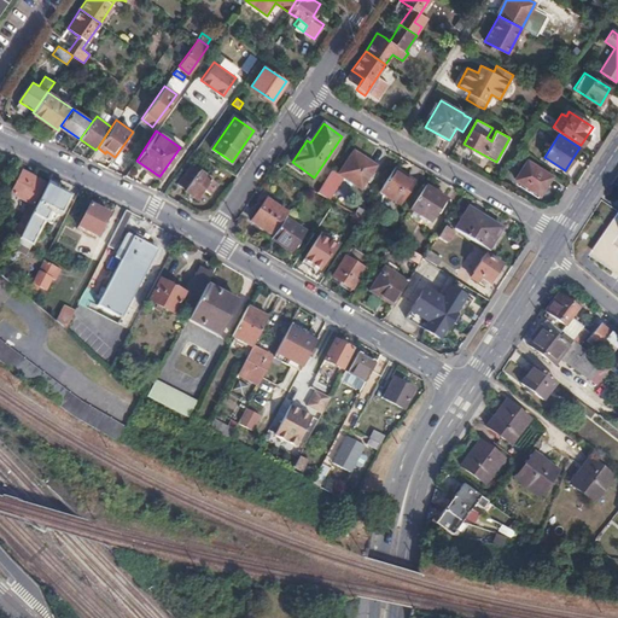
[(318,192),(328,199),(344,176),(361,187),(375,165),(354,151),(339,173),(332,169),(318,192)]
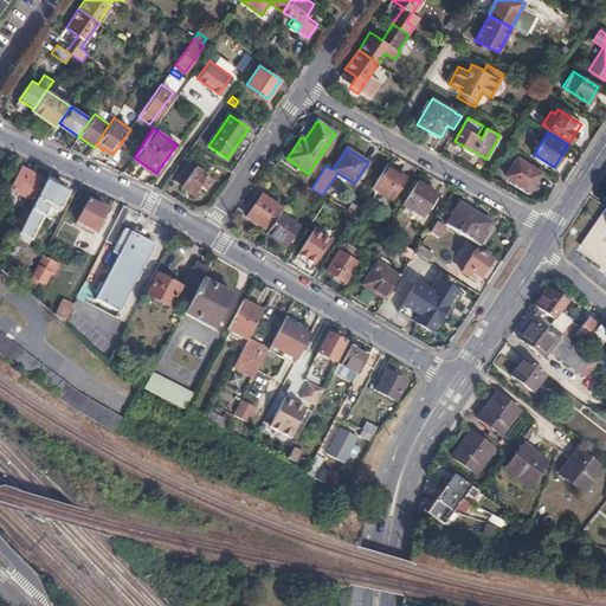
[(516,158),(505,175),(529,191),(541,173),(516,158)]
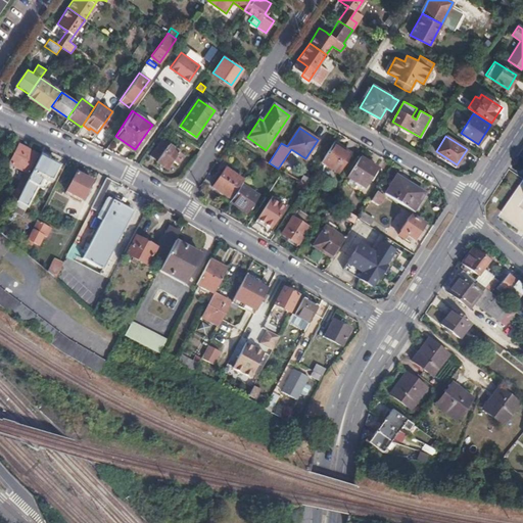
[(162,141),(152,156),(158,160),(157,162),(167,169),(172,160),(178,164),(184,156),(162,141)]
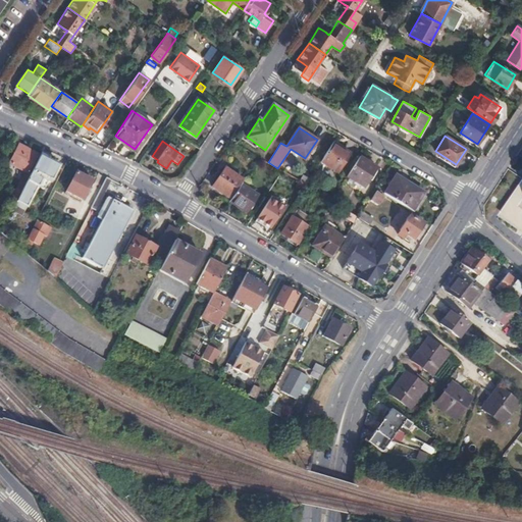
[(337,149),(331,145),(320,161),(337,171),(350,152),(340,146),(337,149)]
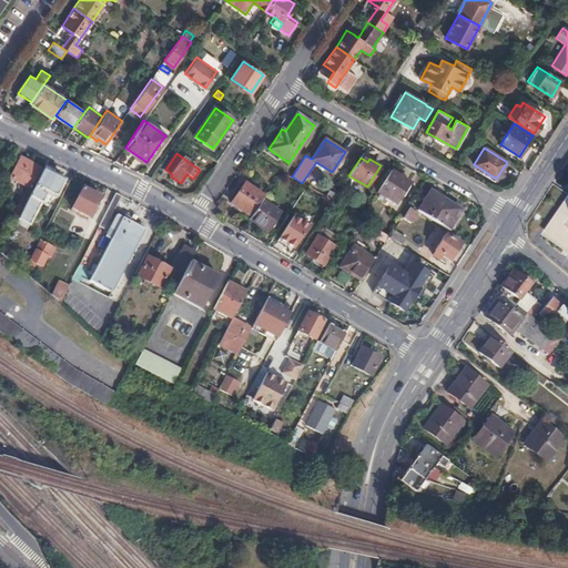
[(21,163),(19,162),(11,178),(30,186),(40,168),(23,159),(21,163)]
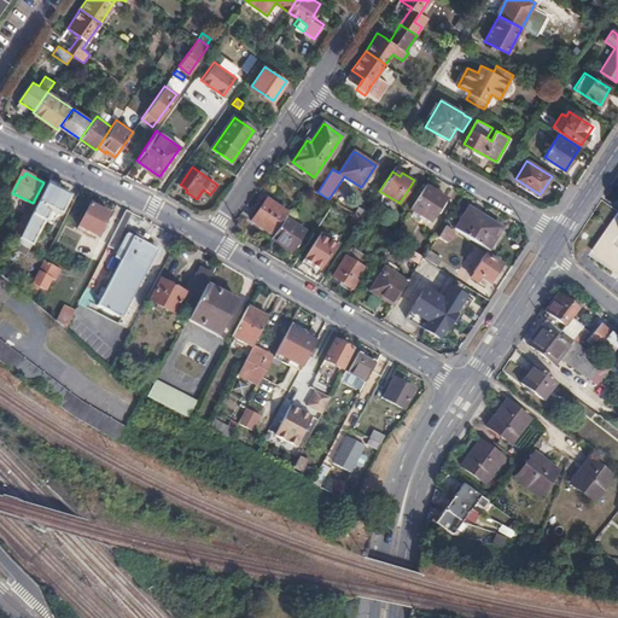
[(21,237),(16,245),(28,251),(44,219),(46,219),(53,207),(60,210),(69,196),(47,185),(35,208),(21,237)]
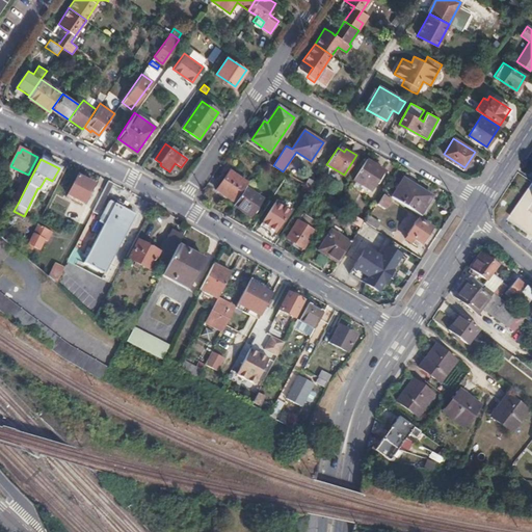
[(383,169),(366,159),(353,180),(370,190),(383,169)]
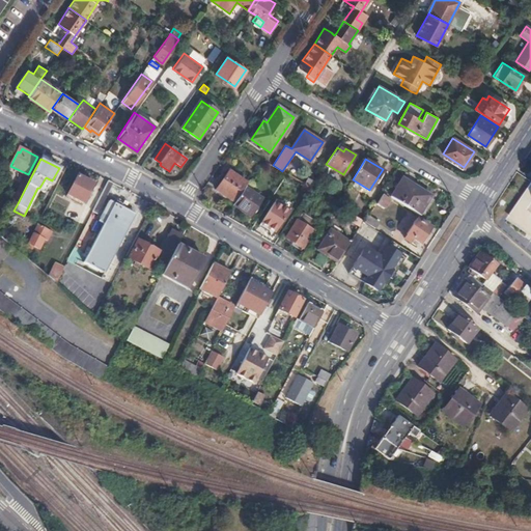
[(234,201),(246,185),(248,183),(229,170),(217,190),(234,201)]
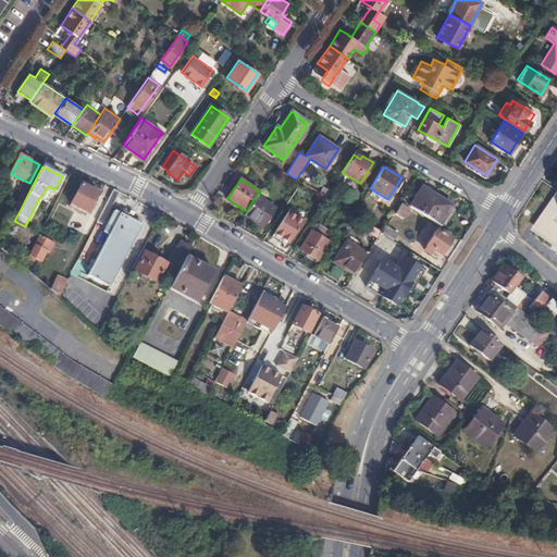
[(13,211),(19,213),(32,187),(27,184),(13,211)]
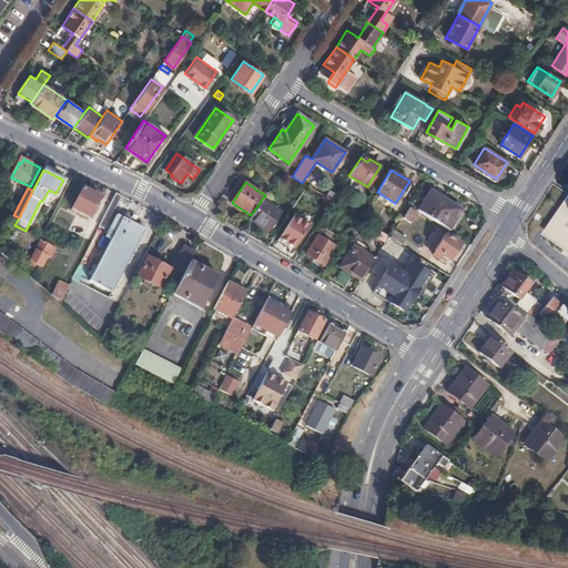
[(83,188),(72,209),(90,217),(101,196),(83,188)]
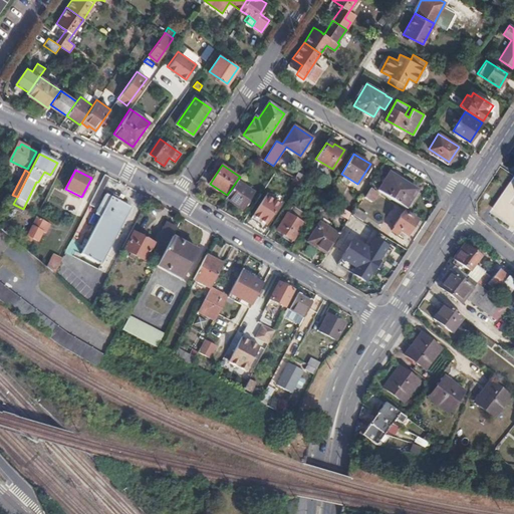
[(390,173),(378,190),(405,206),(409,200),(411,201),(418,190),(403,180),(403,181),(390,173)]
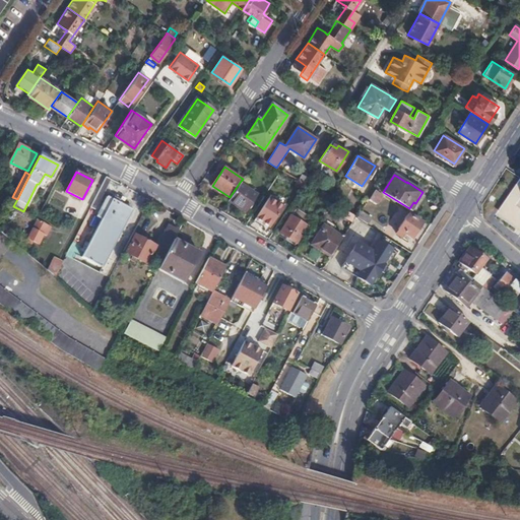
[(99,192),(104,194),(112,180),(106,177),(99,192)]
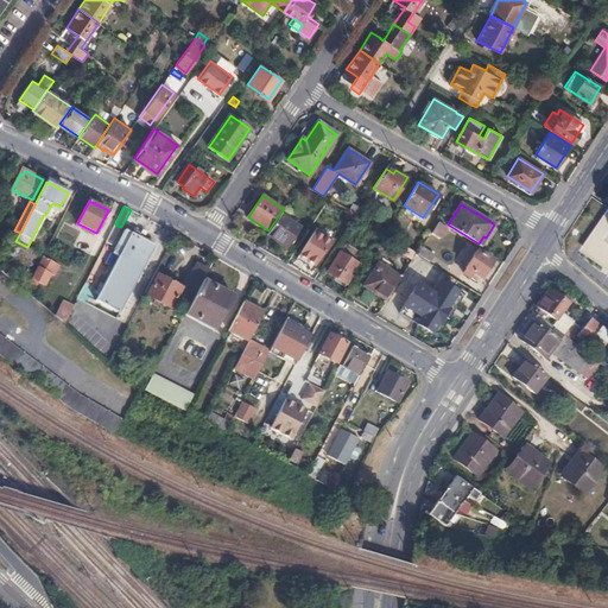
[(356,214),(355,216),(362,220),(366,214),(359,210),(356,214)]
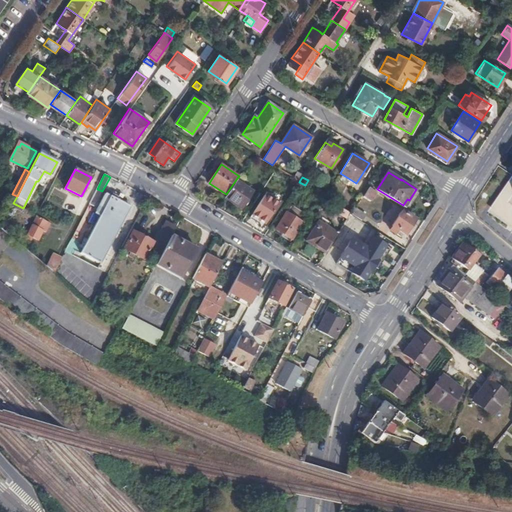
[(226,194),(224,198),(241,209),(253,190),(237,178),(226,194)]
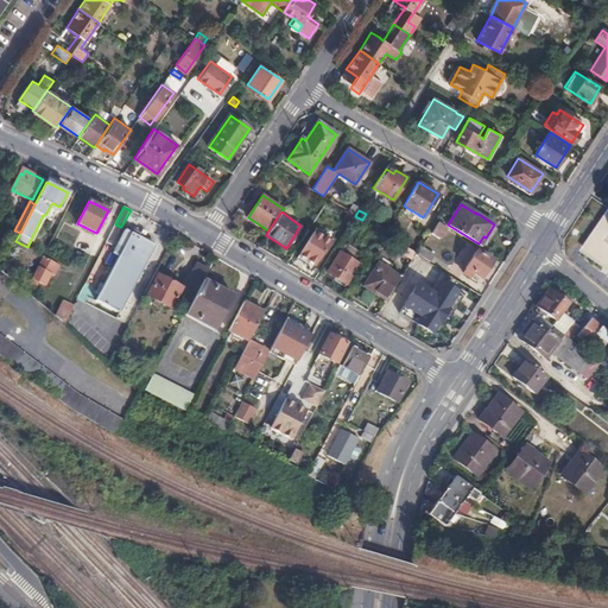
[(607,216),(587,248),(607,261),(607,216)]
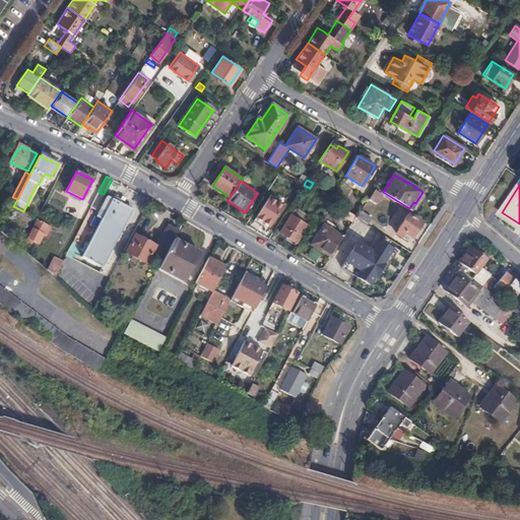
[(376,190),(371,199),(377,203),(382,195),(376,190)]
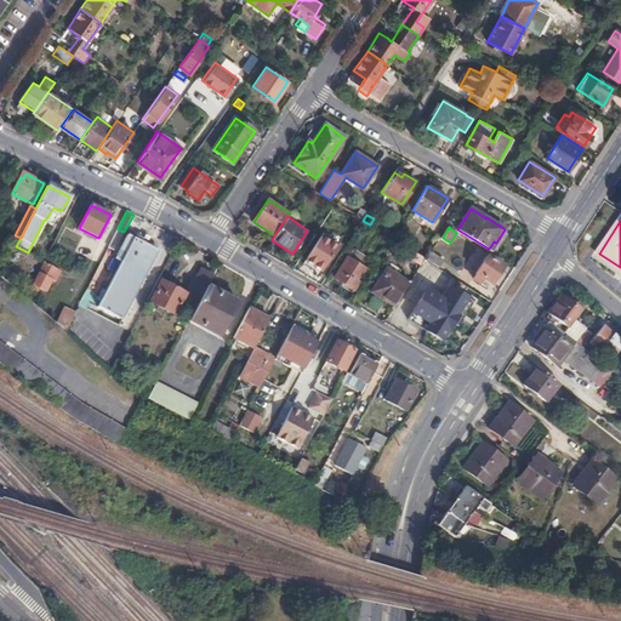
[(118,229),(108,248),(115,251),(124,232),(118,229)]
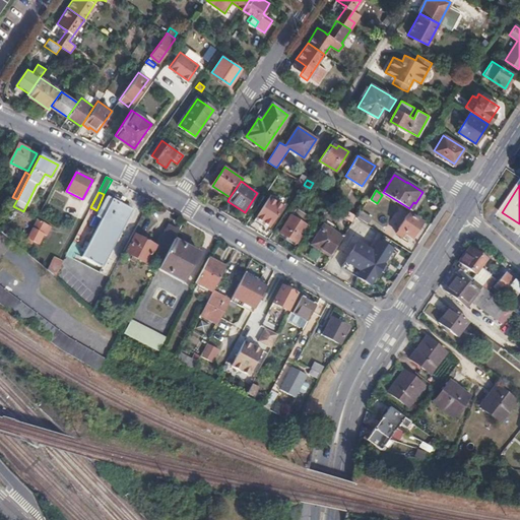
[(102,219),(82,257),(102,267),(109,252),(131,209),(108,197),(98,217),(102,219)]
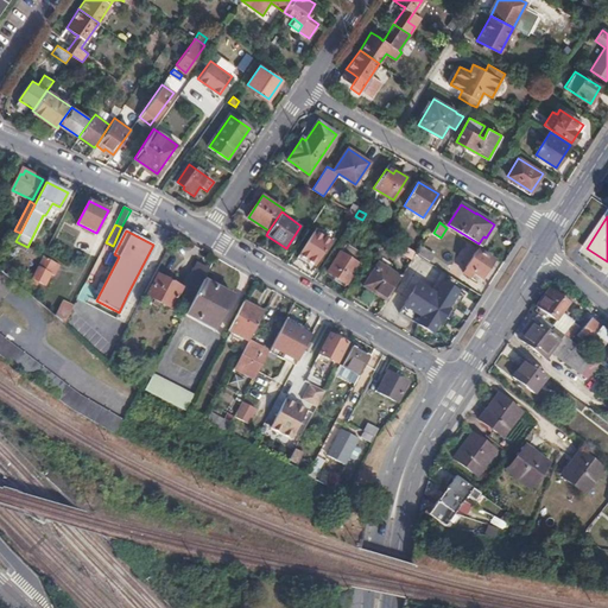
[(299,254),(314,264),(330,240),(316,230),(299,254)]
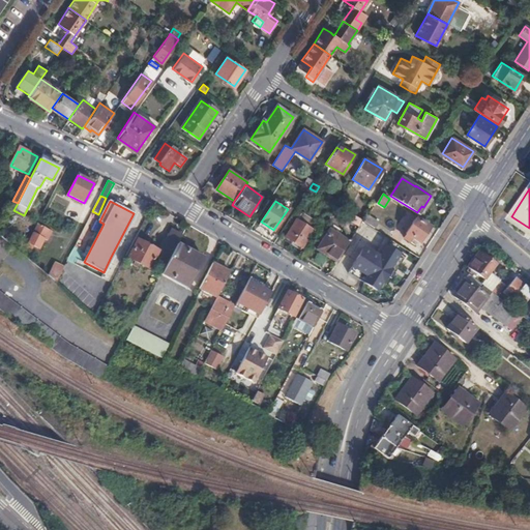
[(296,218),(285,236),(302,246),(314,229),(313,228),(317,222),(302,212),(298,219),(296,218)]
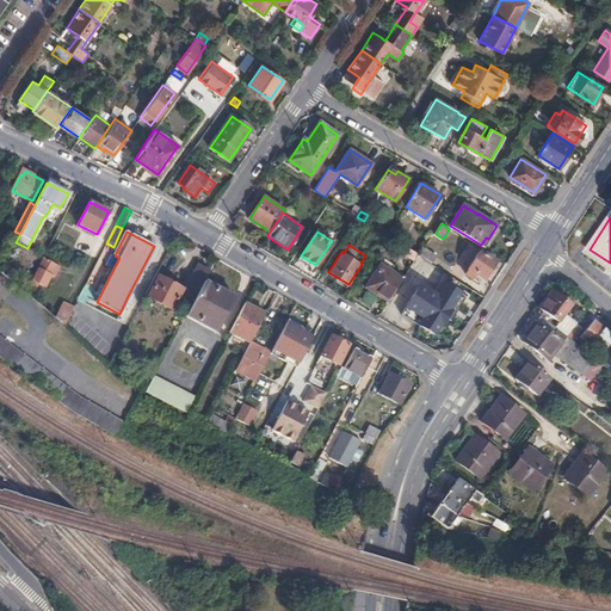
[(423,246),(418,253),(432,261),(437,255),(423,246)]
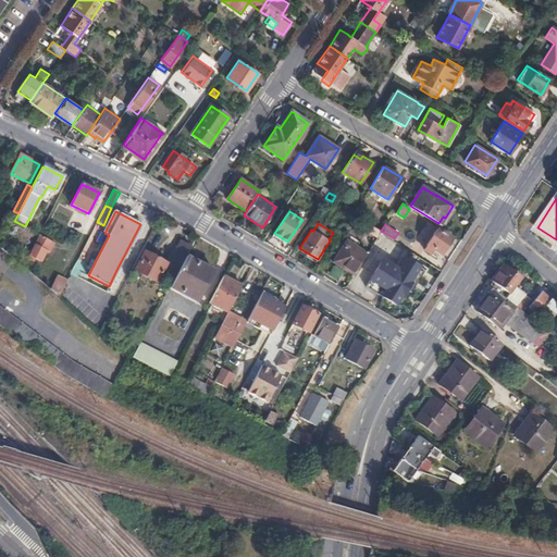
[(452,236),(454,233),(440,224),(425,245),(426,245),(424,249),(430,252),(432,250),(440,255),(445,245),(447,246),(453,237),(452,236)]
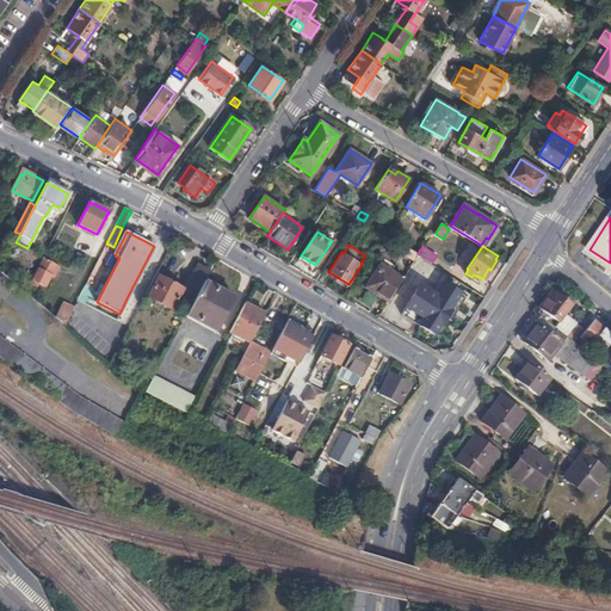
[(44,258),(29,288),(36,291),(39,283),(45,285),(50,275),(55,277),(60,266),(44,258)]
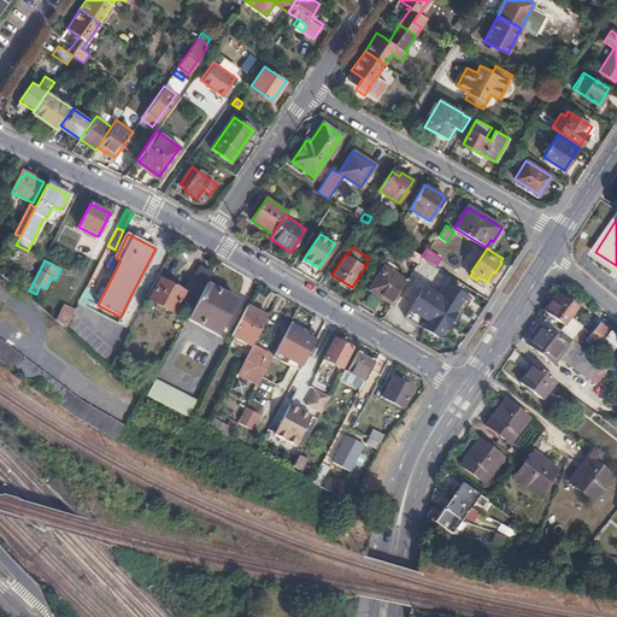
[(369,289),(392,304),(404,285),(406,281),(385,266),(369,289)]
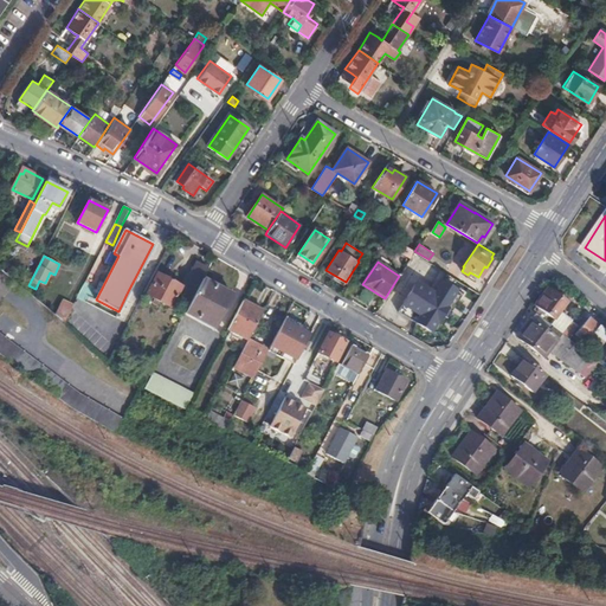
[(202,279),(207,269),(195,263),(184,285),(187,287),(180,300),(188,304),(202,279)]
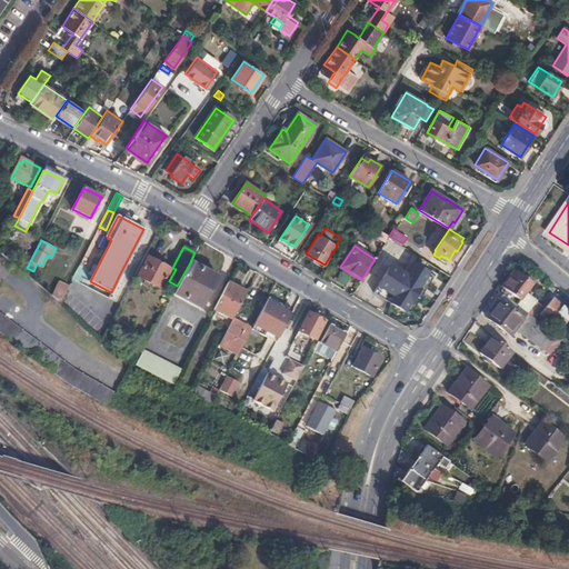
[(375,259),(372,262),(379,267),(385,259),(378,255),(375,259)]
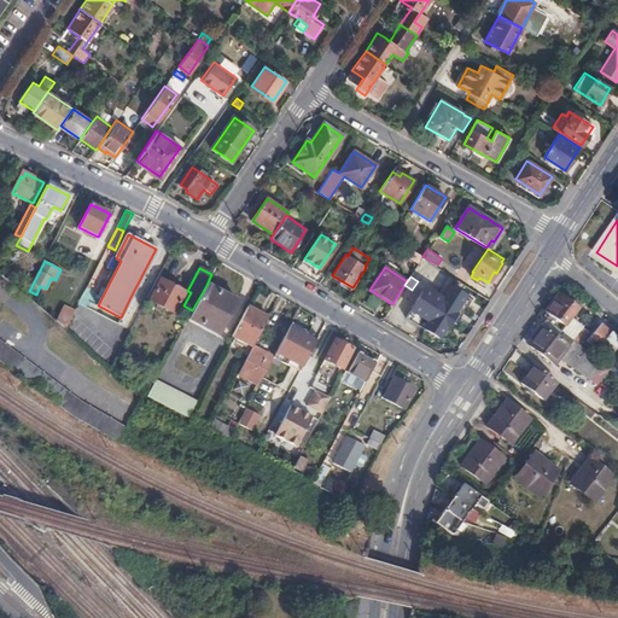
[(162,279),(150,301),(173,314),(185,291),(162,279)]
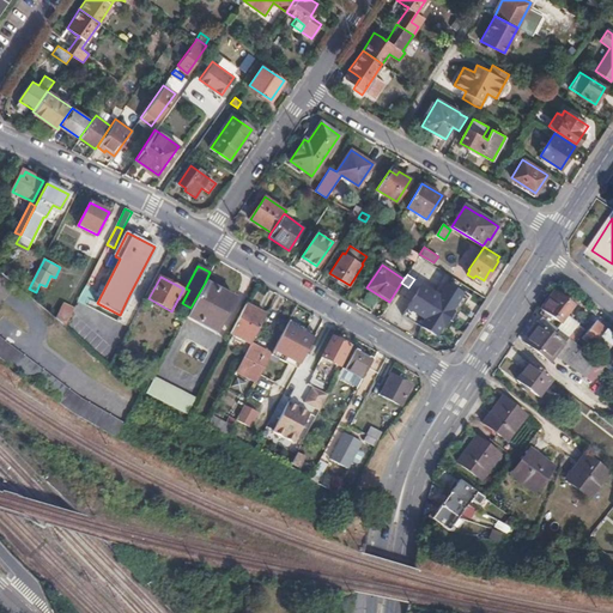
[(190,308),(186,319),(216,334),(234,298),(205,283),(190,308)]
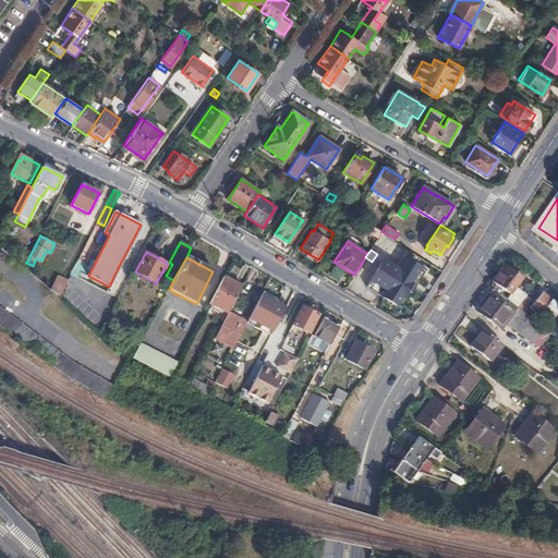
[(404,304),(427,269),(419,264),(419,266),(415,264),(415,263),(408,257),(400,270),(384,259),(367,287),(399,306),(404,304)]
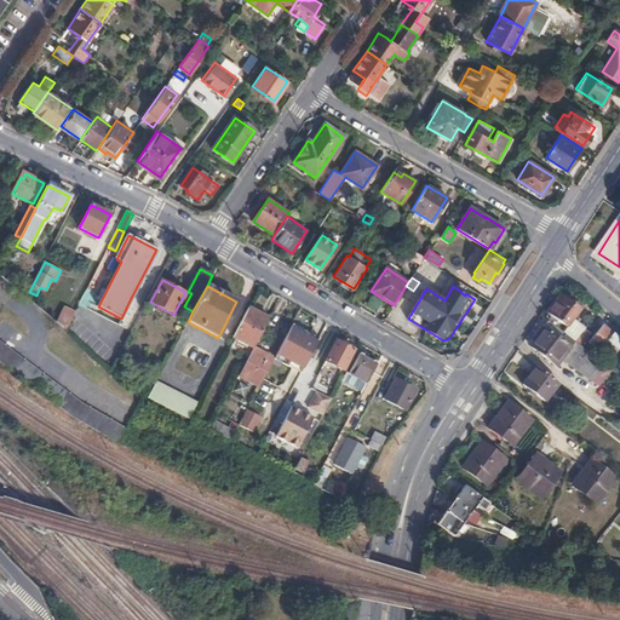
[(97,309),(99,294),(84,292),(81,305),(97,309)]
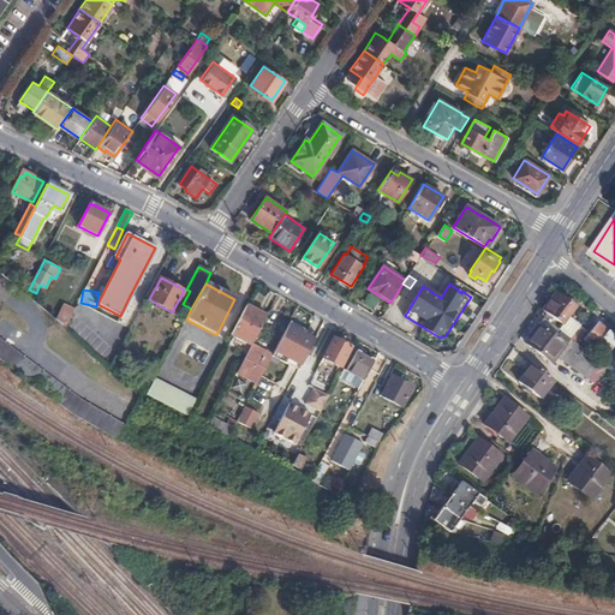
[(543,310),(538,315),(543,318),(568,338),(578,326),(566,317),(573,309),(556,294),(551,302),(549,299),(541,309),(543,310)]
